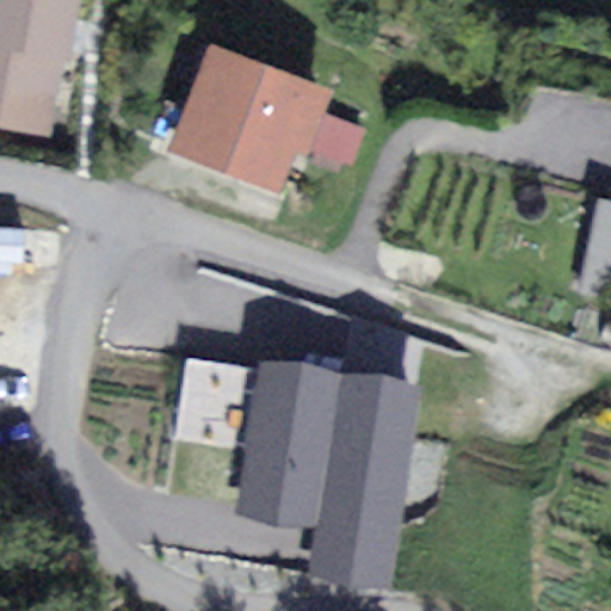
[(78,0),(5,0),(0,26),(0,123),(53,134),(78,0)]
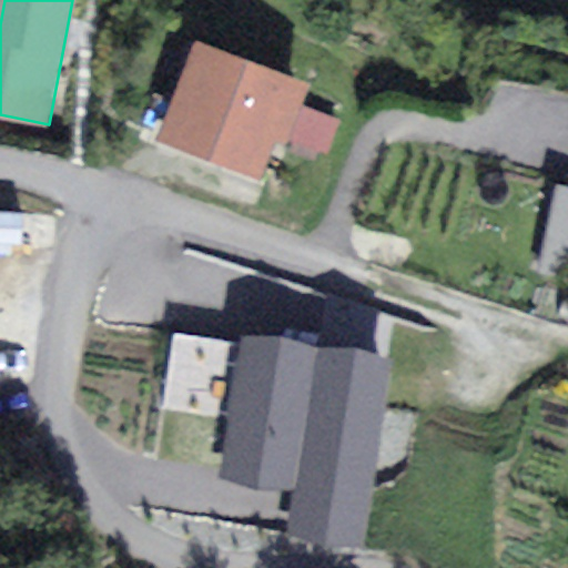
[(306,84),(209,43),(168,138),(265,180),(306,84)]
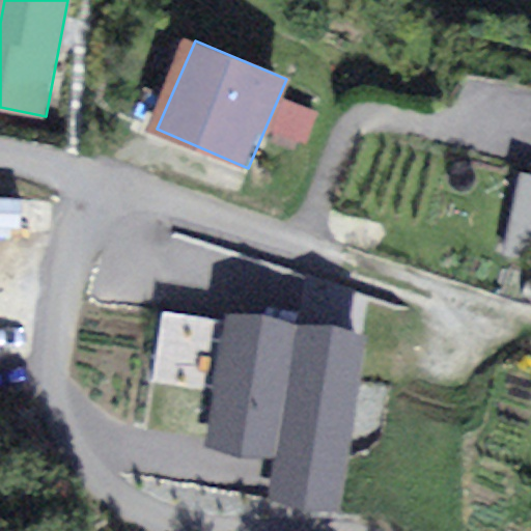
[(530,175),(522,174),(504,253),(530,258),(530,175)]
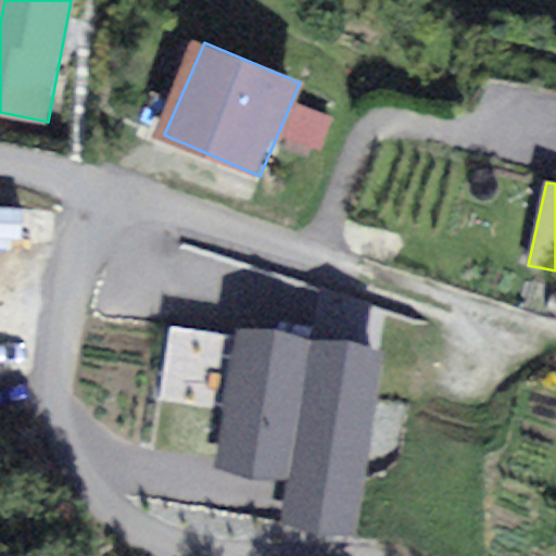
[(323,289),(318,337),(383,341),(387,294),(323,289)]
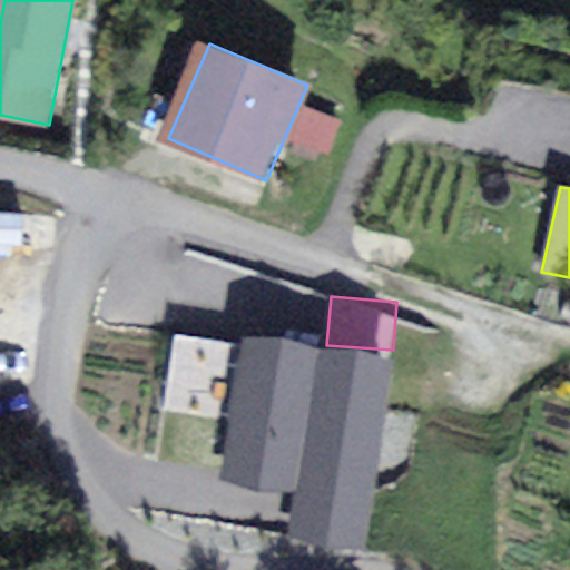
[(297,493),(317,355),(242,344),(222,482),(297,493)]
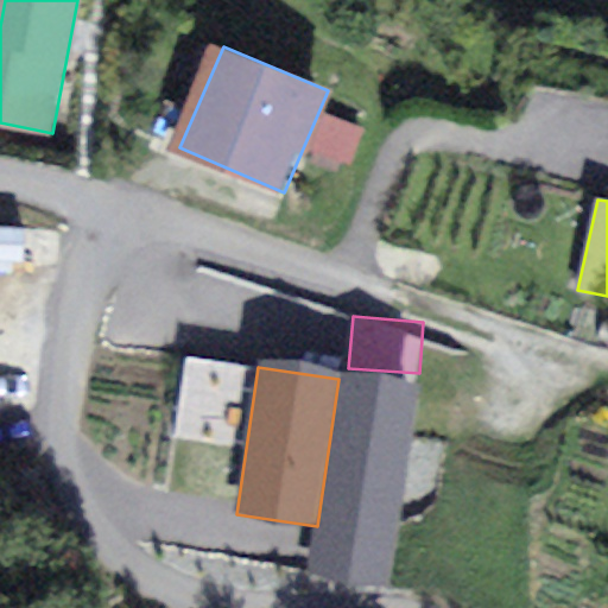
[(393,588),(422,391),(339,379),(317,526),(310,576),(393,588)]
